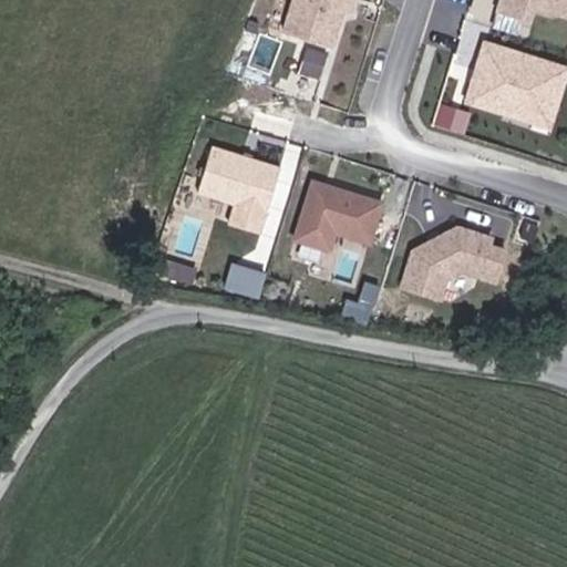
[(288,0),(280,31),(327,44),(338,7),(339,0),(288,0)]
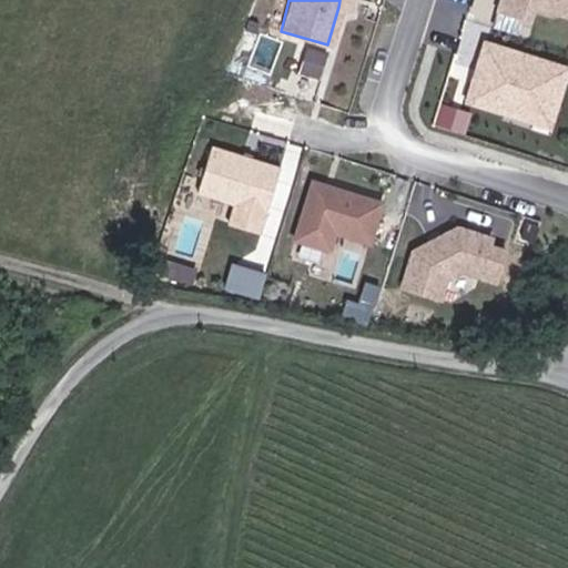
[(496,0),(493,11),(523,21),(528,4),(546,11),(549,0),(496,0)]
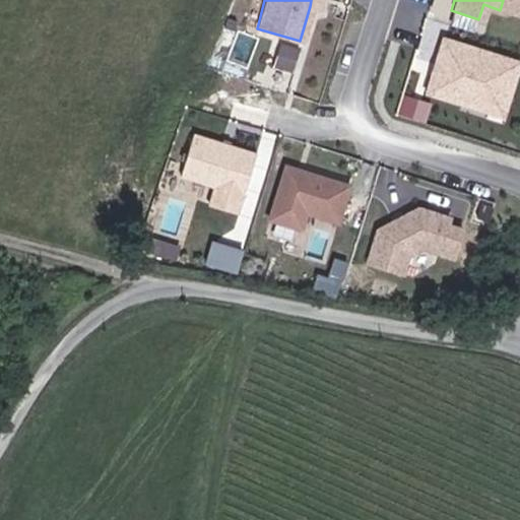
[(516,59),(443,36),(427,87),(482,105),(489,82),(507,88),(516,59)]
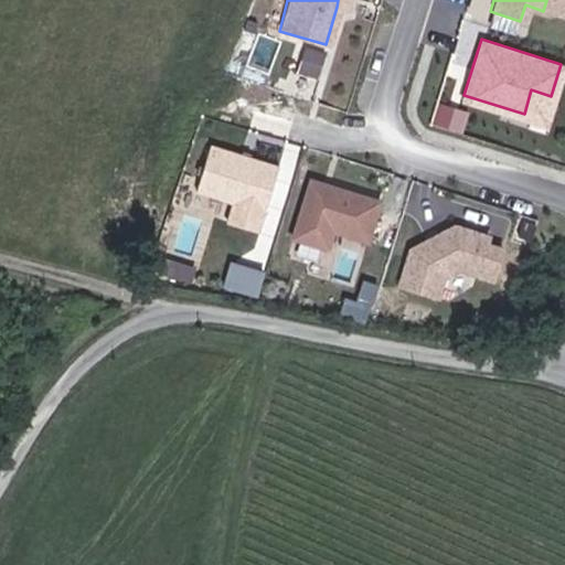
[(531,89),(524,114),(543,119),(551,96),(531,89)]
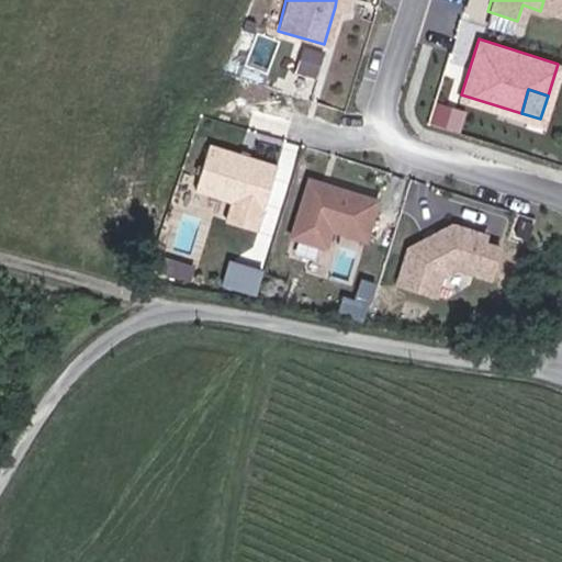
[(276,166),(203,143),(189,188),(261,211),(276,166)]
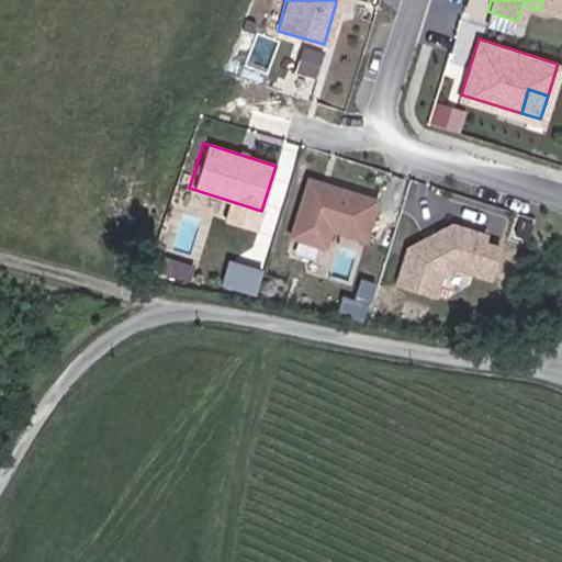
[(307,180),(290,238),(324,248),(329,229),(364,239),(375,200),(307,180)]
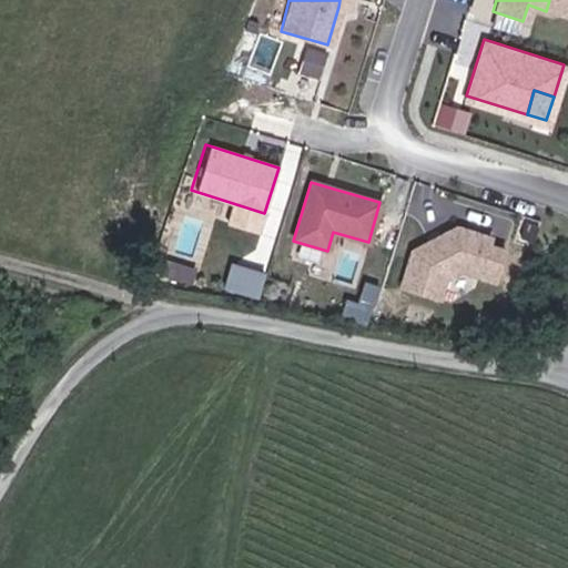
[(412,249),(402,284),(440,295),(446,275),(460,266),(493,275),(501,245),(486,241),(488,233),(455,224),(412,249)]
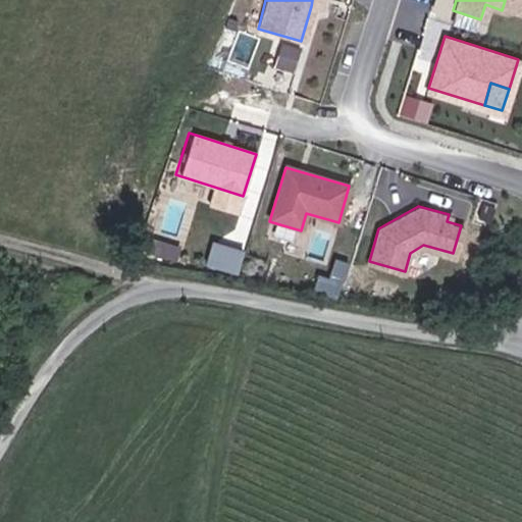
[(316,228),(314,257),(326,258),(329,229),(316,228)]
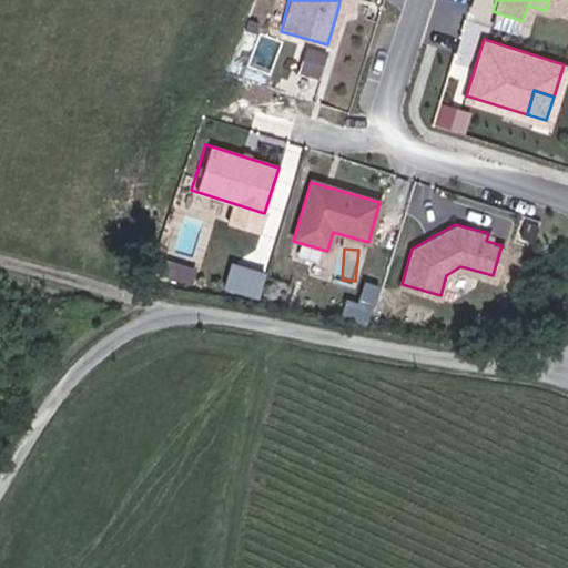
[(347,314),(372,321),(383,285),(368,281),(364,298),(353,295),(347,314)]
